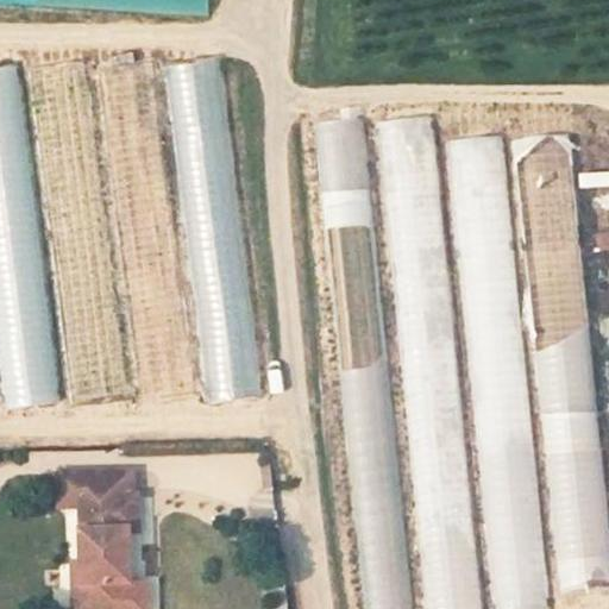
[(0,406),(56,401),(23,63),(0,64),(0,406)]
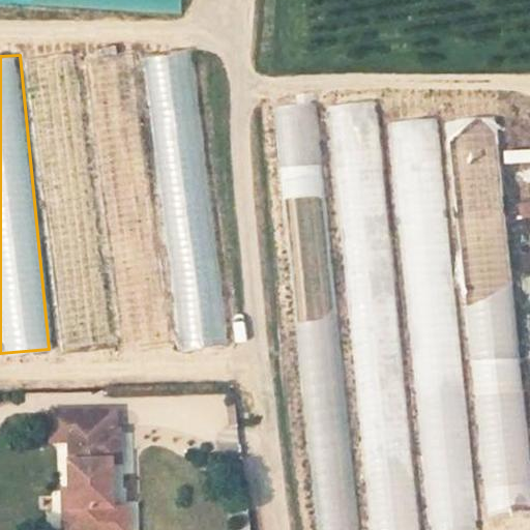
[(317,529),(353,529),(320,102),(284,106),(317,529)]
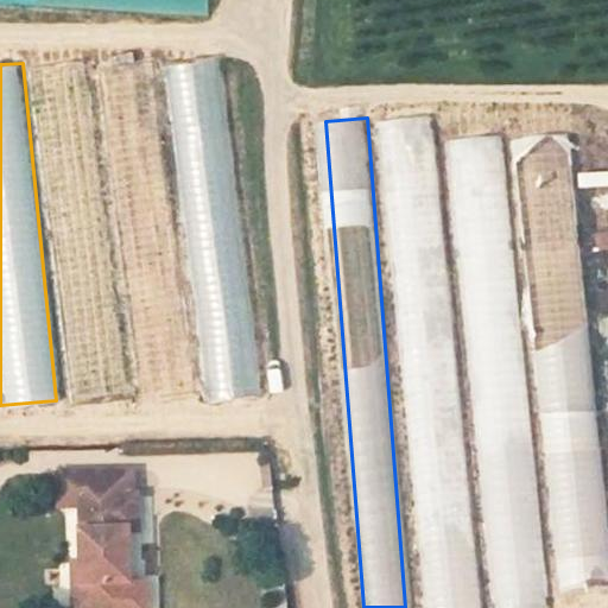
[(424,607),(480,607),(436,118),(381,122),(424,607)]
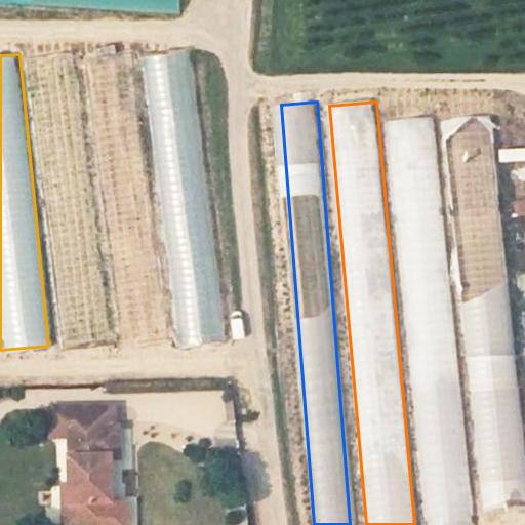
[(524,507),(524,466),(493,117),(442,121),(477,511),(524,507)]
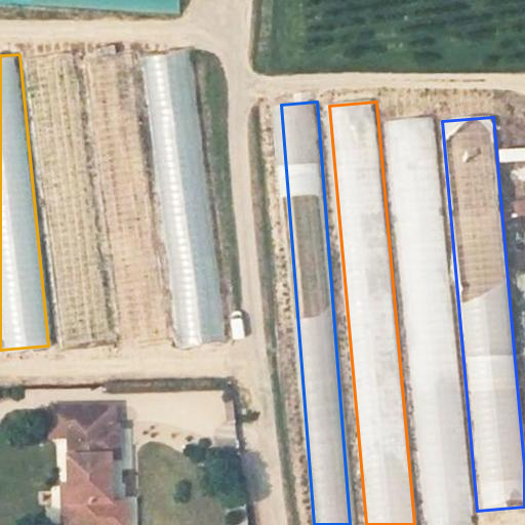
[(469,524),(439,118),(389,122),(417,524),(469,524)]
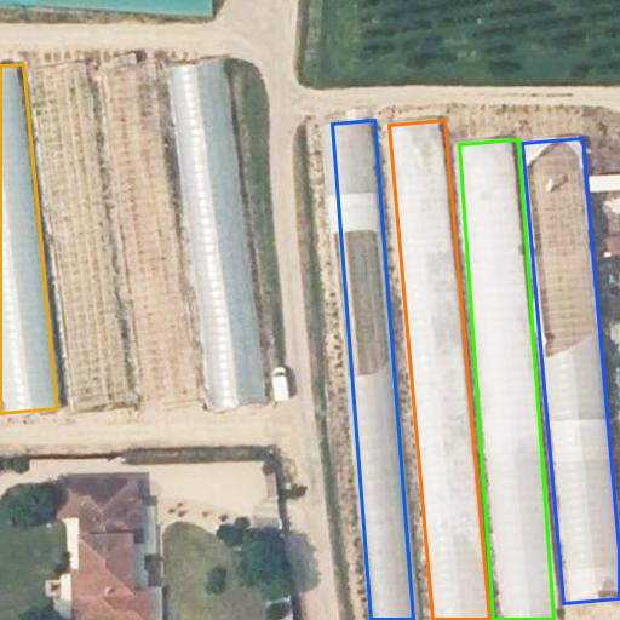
[(600,160),(603,196),(619,194),(619,178),(618,158),(600,160)]
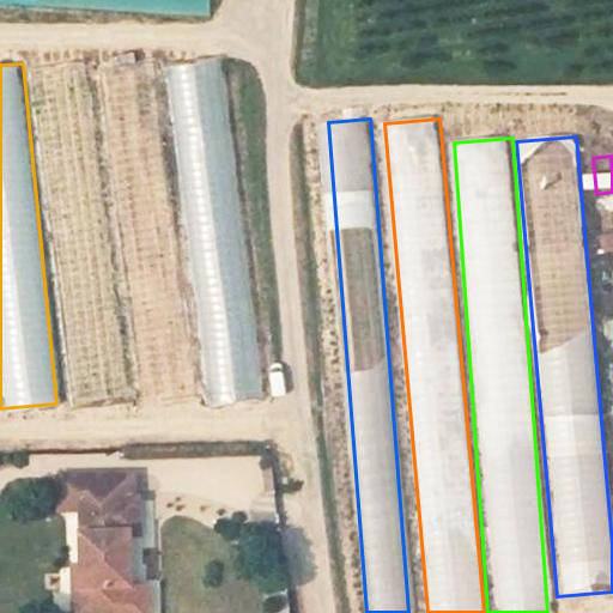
[(269,487),(267,453),(147,460),(150,495),(269,487)]
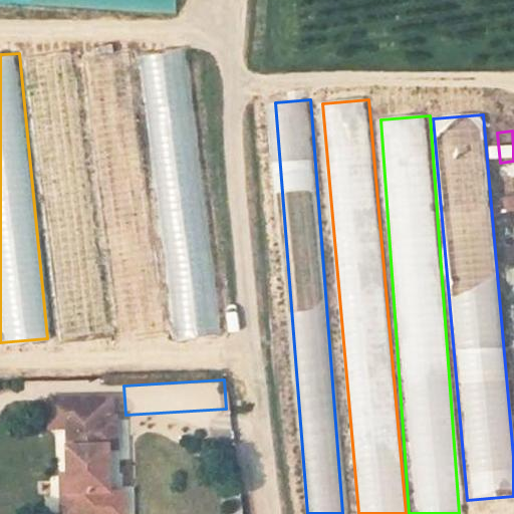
[(97,492),(96,457),(99,451),(105,448),(103,428),(98,427),(97,406),(67,407),(66,429),(57,429),(57,437),(57,513),(105,513),(112,506),(97,492)]
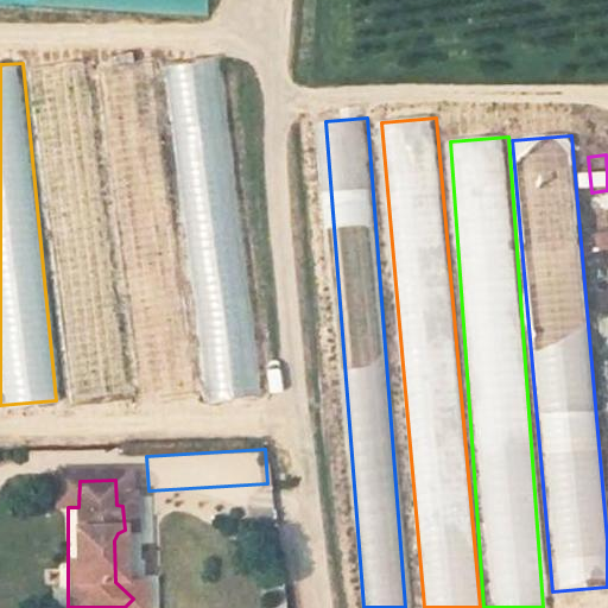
[(78,507),(80,481),(39,481),(40,517),(68,517),(68,507),(78,507)]
